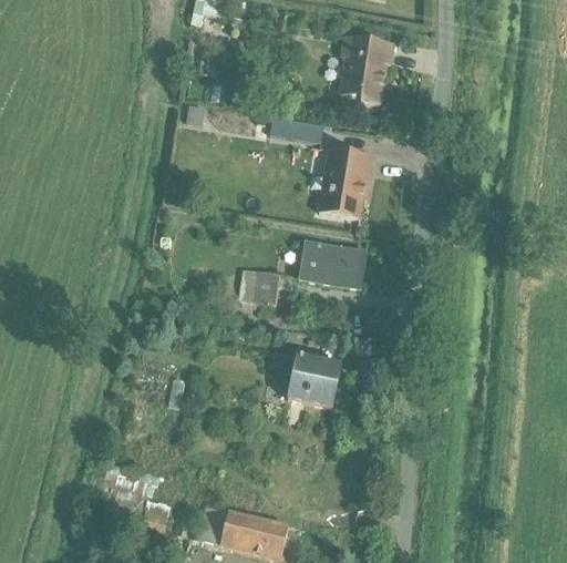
[(196,0),(191,24),(202,27),(204,16),(222,19),(224,4),(227,4),(228,1),(223,0),(196,0)]
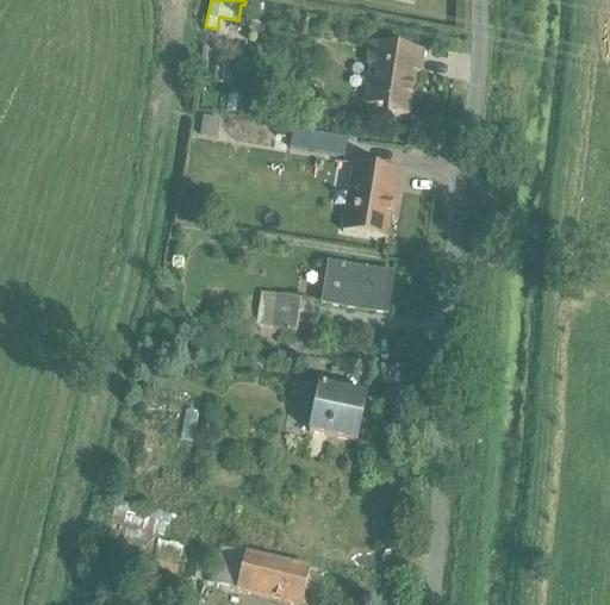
[(371,62),(363,105),(409,112),(415,69),(419,69),(423,47),(369,38),(366,61),(371,62)]
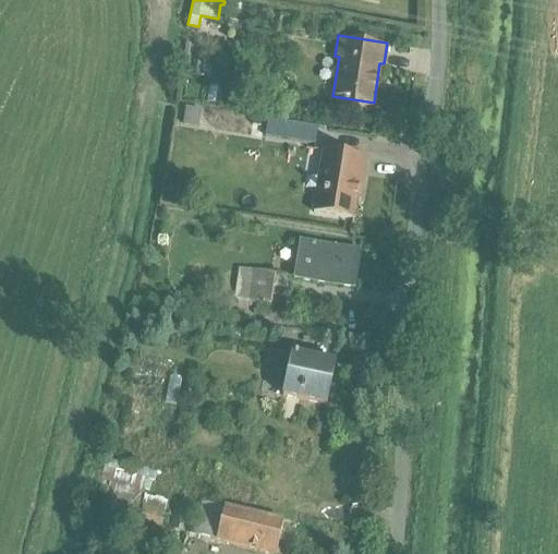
[(185,104),(183,122),(197,123),(201,106),(185,104)]
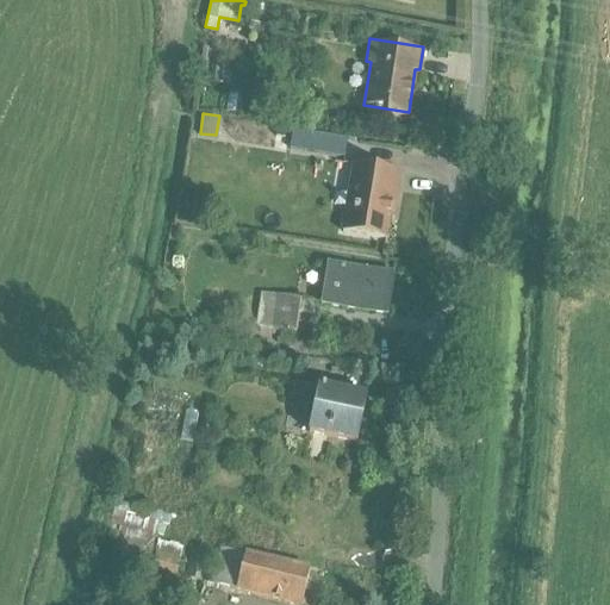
[(294,126),(290,145),(344,154),(348,136),(294,126)]
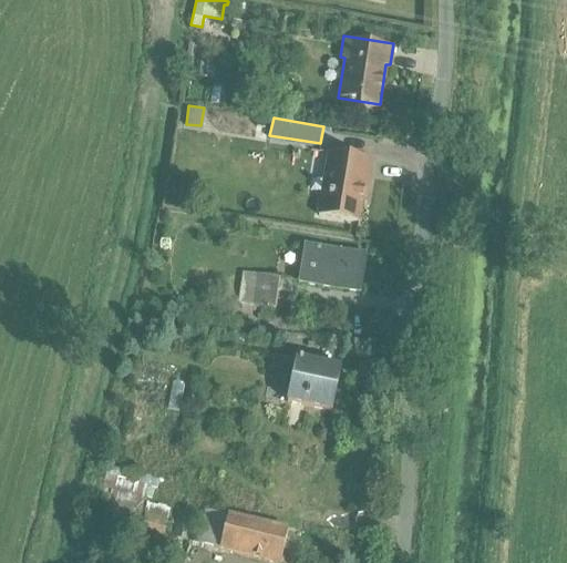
[(327,149),(318,212),(359,218),(363,187),(368,187),(372,156),(327,149)]
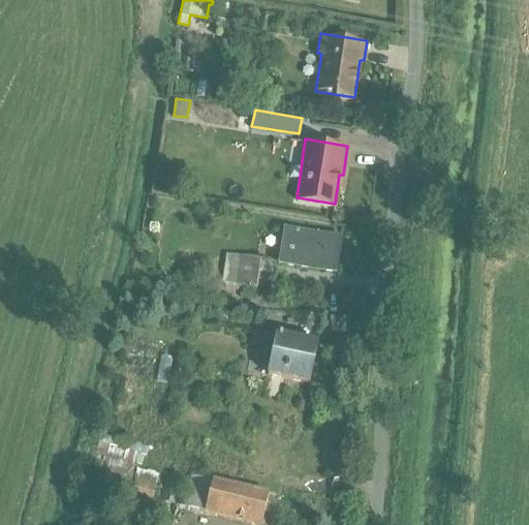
[(283,225),(278,260),(336,270),(341,235),(283,225)]
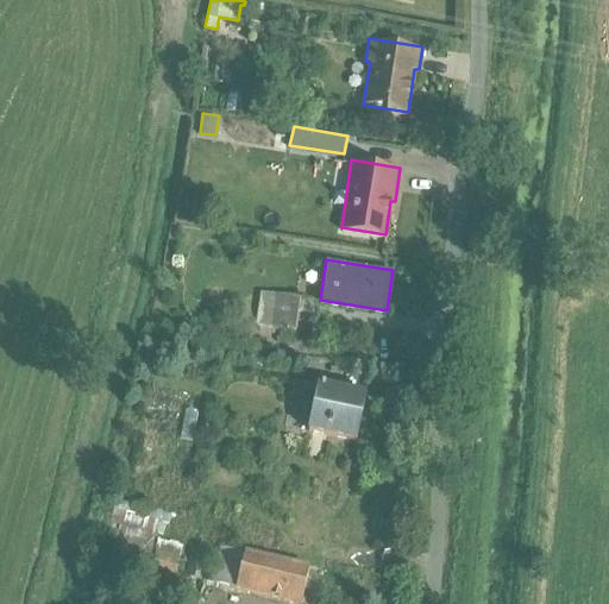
[(251,295),(249,315),(256,320),(256,321),(295,328),(301,295),(261,288),(259,291),(257,290),(251,295)]
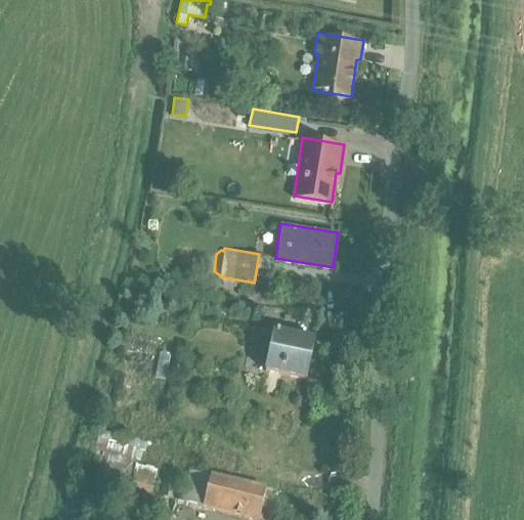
[(182,270),(179,283),(198,287),(201,274),(182,270)]
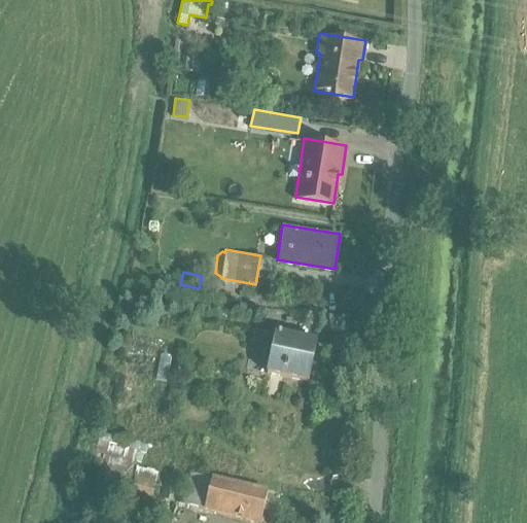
[(275,329),(266,370),(309,379),(317,339),(275,329)]
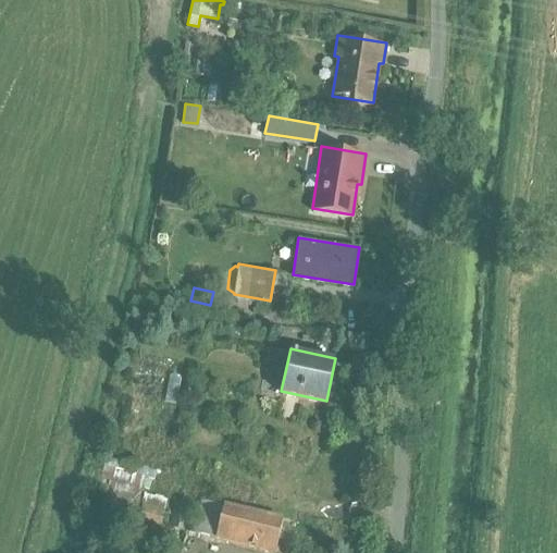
[(100,476),(143,486),(149,488),(152,477),(145,475),(148,465),(106,455),(100,476)]
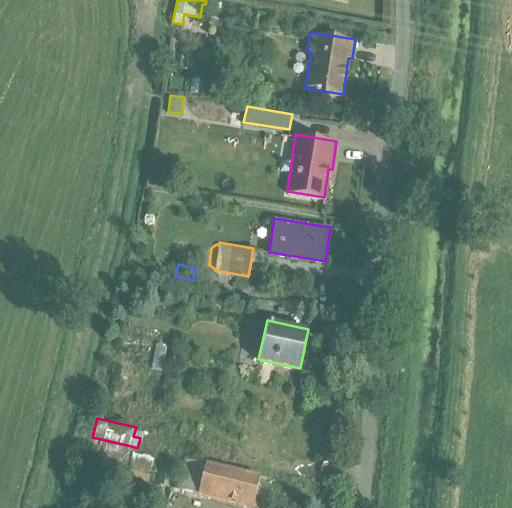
[(131,446),(92,437),(85,467),(124,475),(131,446)]
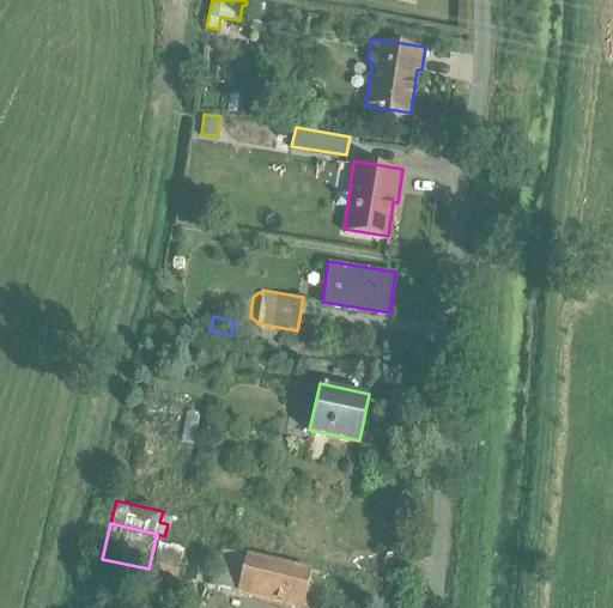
[(162,539),(153,570),(177,575),(182,557),(176,554),(180,542),(171,540),(170,542),(163,541),(163,539),(162,539)]
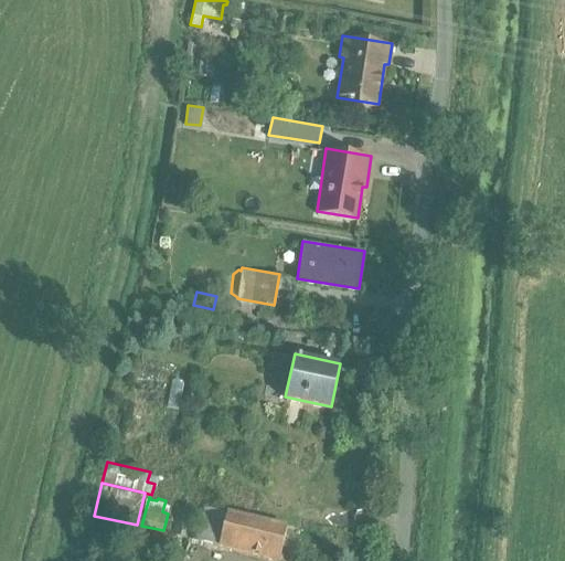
[(199,510),(193,536),(279,557),(287,525),(204,506),(203,511),(199,510)]
